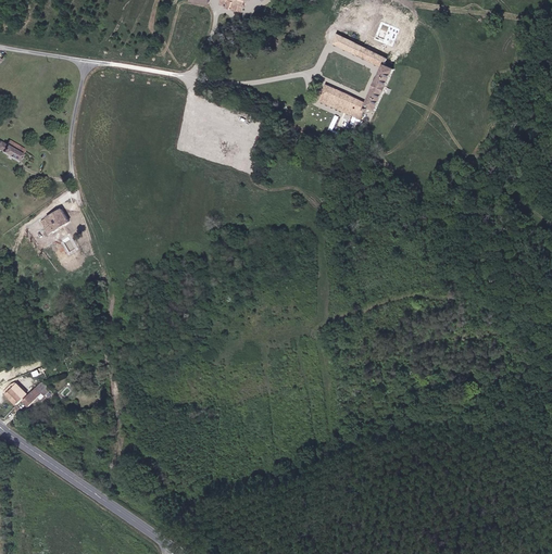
[(233,0),(233,3),(217,0),(216,5),(240,11),(243,0),(233,0)]
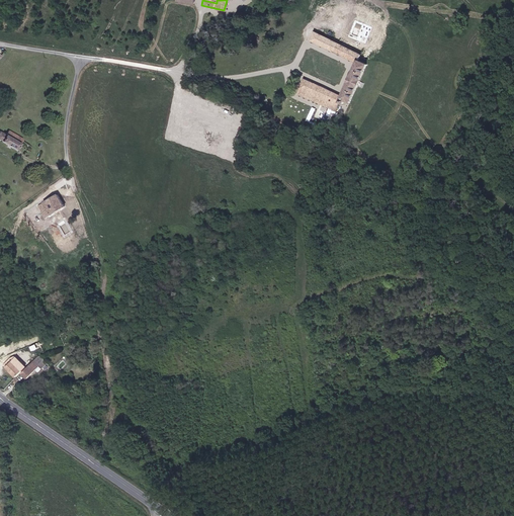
[(303,77),(295,92),(331,110),(335,102),(340,104),(342,99),(347,101),(363,64),(356,60),(359,53),(351,50),(344,47),(313,32),(309,41),(352,62),(338,94),(303,77)]
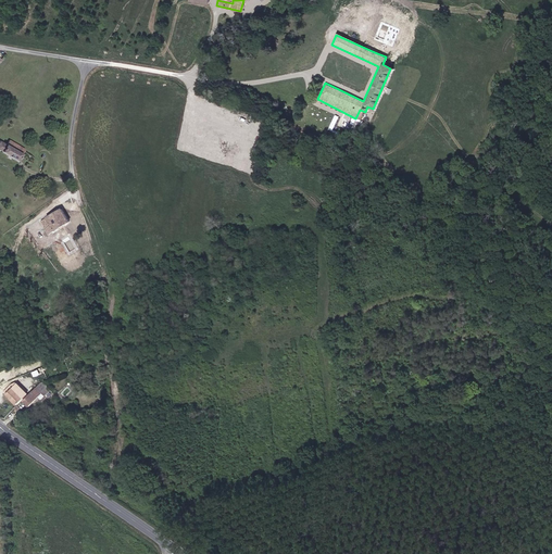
[(3,139),(1,142),(17,151),(20,148),(3,139)]
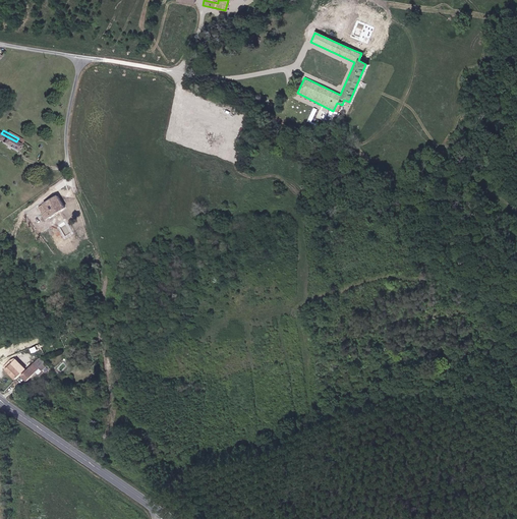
[(16,141),(1,133),(0,134),(0,142),(12,150),(16,141)]
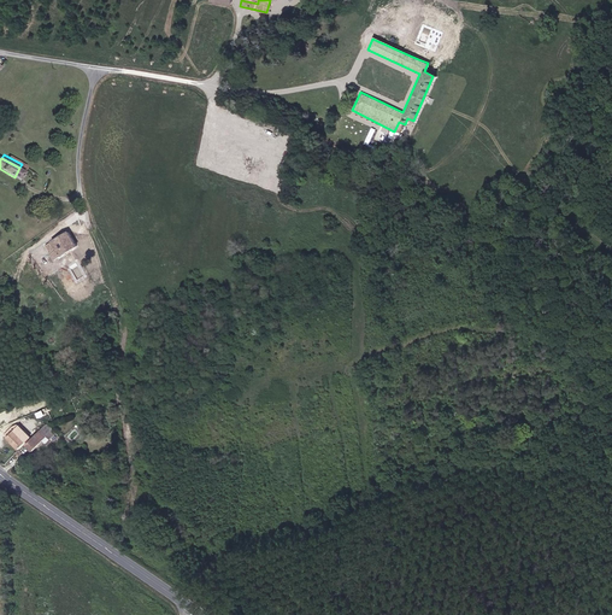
[(71,228),(56,238),(64,253),(80,244),(71,228)]
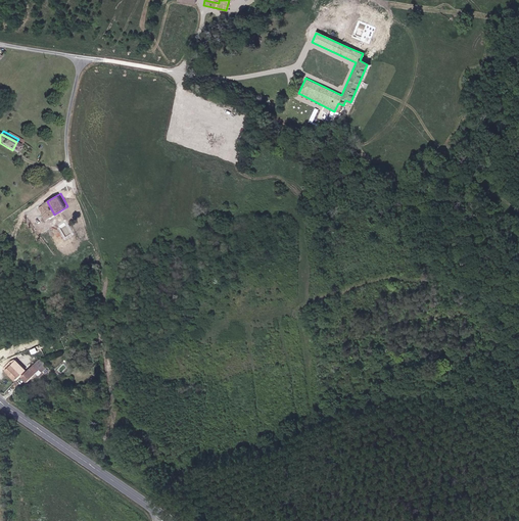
[(54,215),(47,201),(42,204),(48,218),(54,215)]
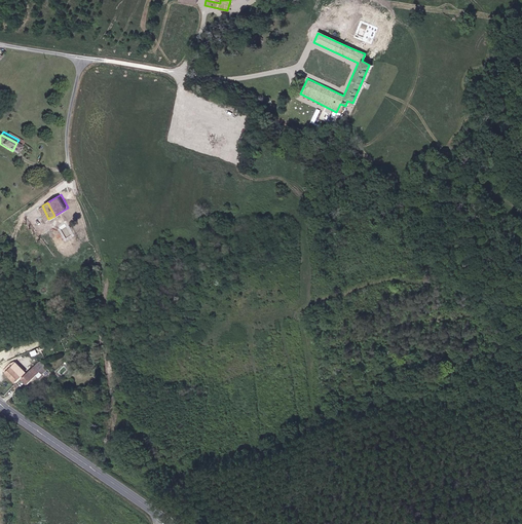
[(14,382),(25,372),(14,362),(8,367),(6,366),(2,370),(14,382)]
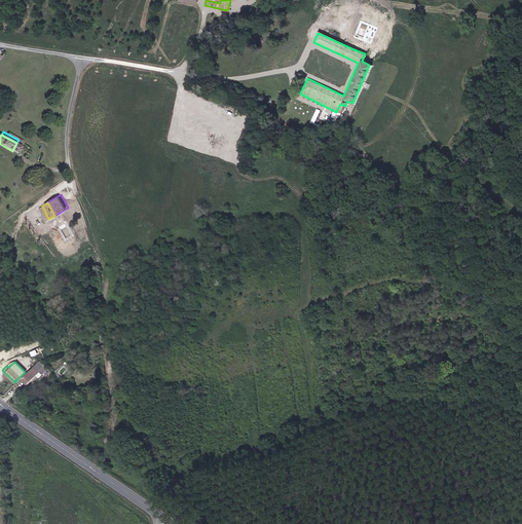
[(40,362),(37,363),(22,379),(26,384),(39,372),(42,375),(47,370),(40,362)]
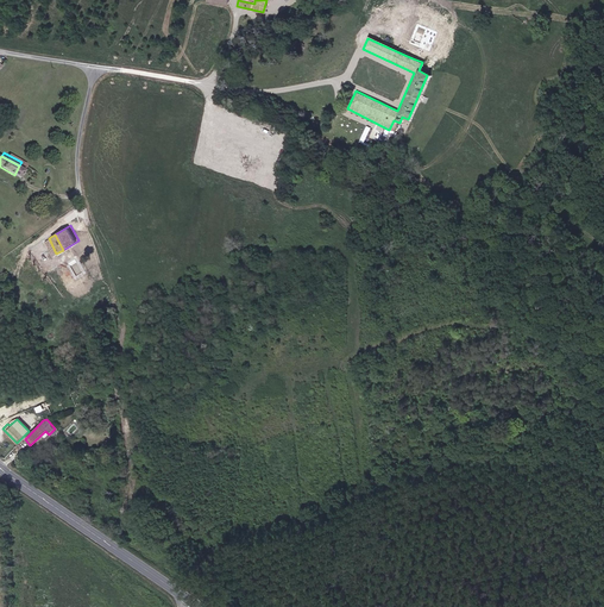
[(64,475),(56,487),(63,492),(70,479),(64,475)]
